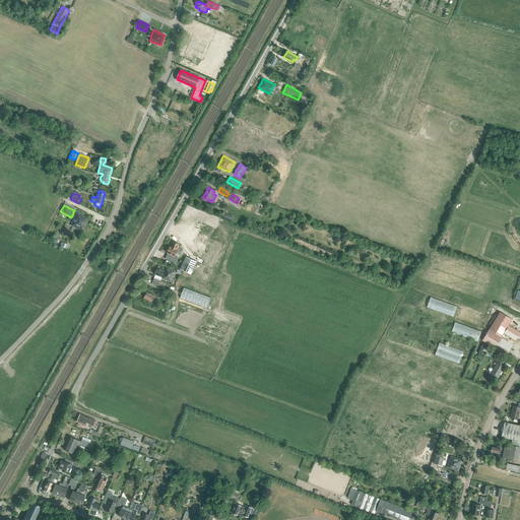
[(84,219),(85,217),(76,213),(70,226),(81,231),(82,226),(84,228),(87,220),(84,219)]
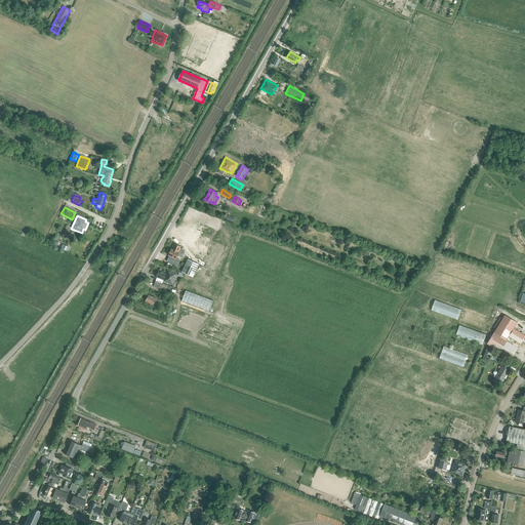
[(171,249),(179,253),(183,254),(185,250),(182,249),(183,248),(180,248),(180,247),(174,244),(172,249),(171,249)]
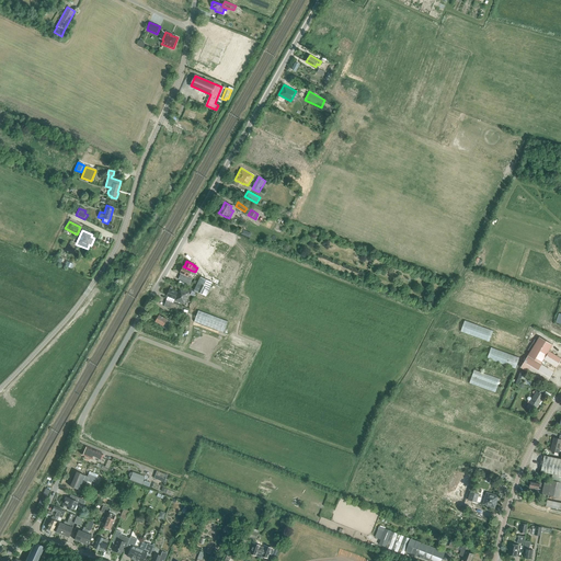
[(189,277),(190,274),(194,275),(195,272),(192,271),(183,266),(180,273),(189,277)]
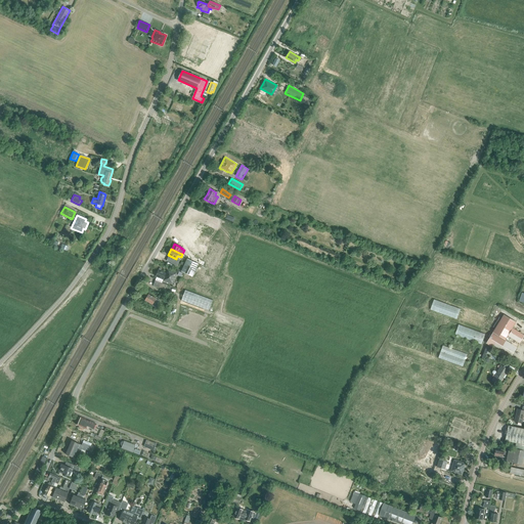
[(186,260),(181,271),(192,276),(199,264),(187,259),(186,260)]
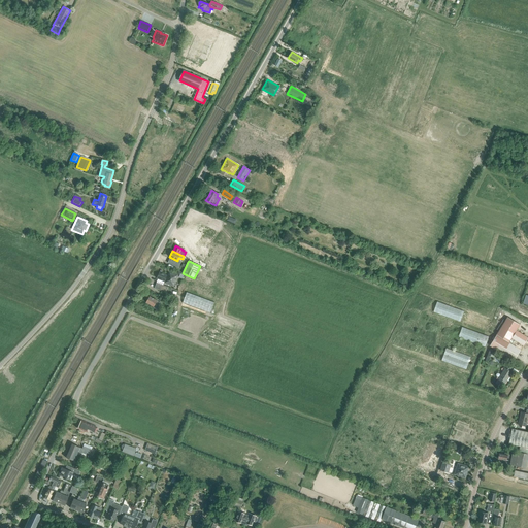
[(168,271),(167,275),(160,272),(157,278),(165,282),(164,284),(173,287),(178,275),(168,271)]
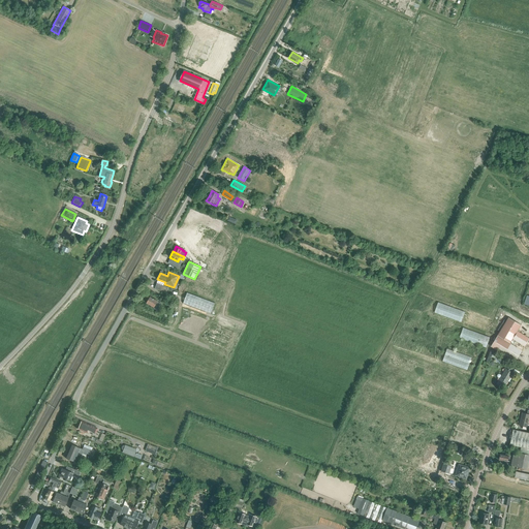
[(155,289),(166,293),(168,287),(157,283),(155,289)]
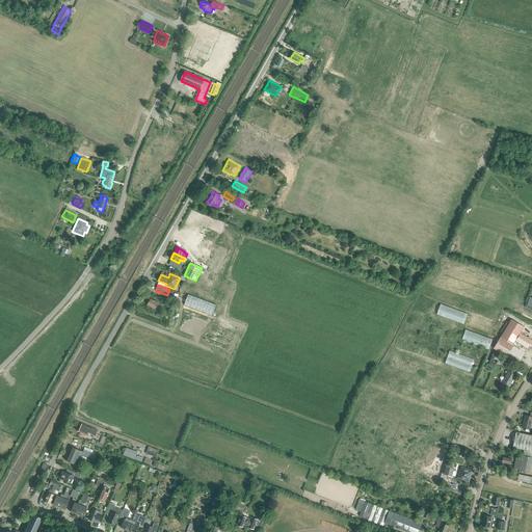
[(188,294),(184,306),(212,316),(216,304),(188,294)]
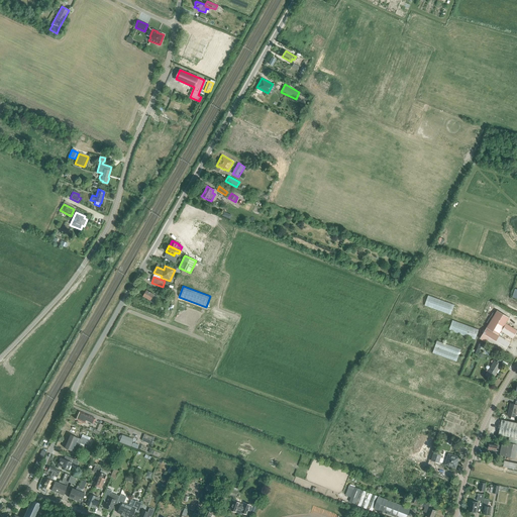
[(158,297),(153,295),(154,295),(146,290),(143,297),(150,300),(149,301),(153,303),(158,297)]
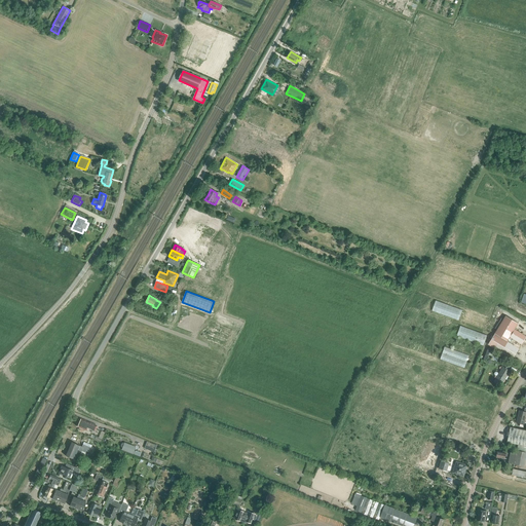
[(436,301),(431,311),(458,321),(462,310),(436,301)]
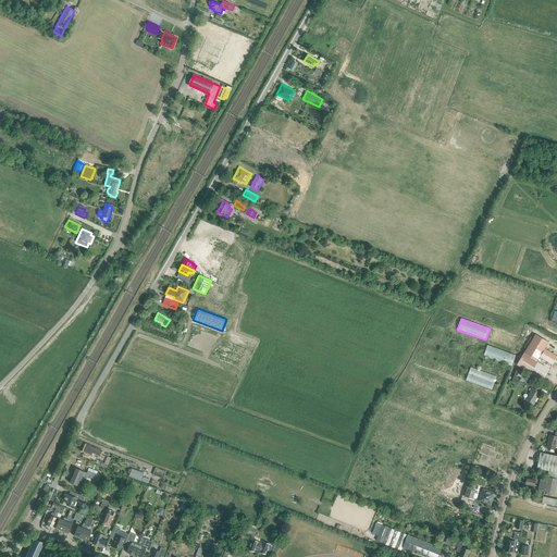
[(556,356),(545,348),(548,343),(535,334),(523,354),(524,354),(517,366),(542,381),(549,369),(556,356)]
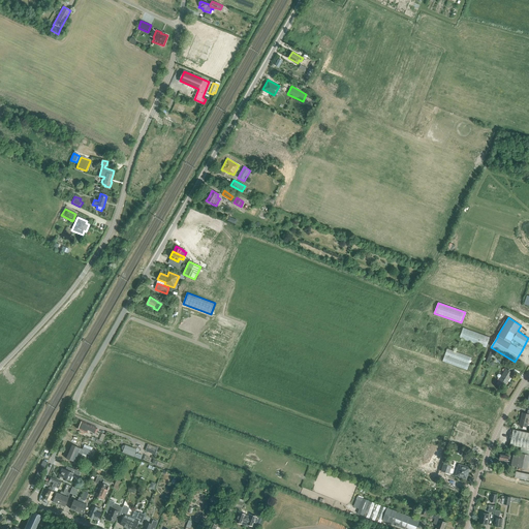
[(463,328),(459,338),(486,348),(490,337),(463,328)]
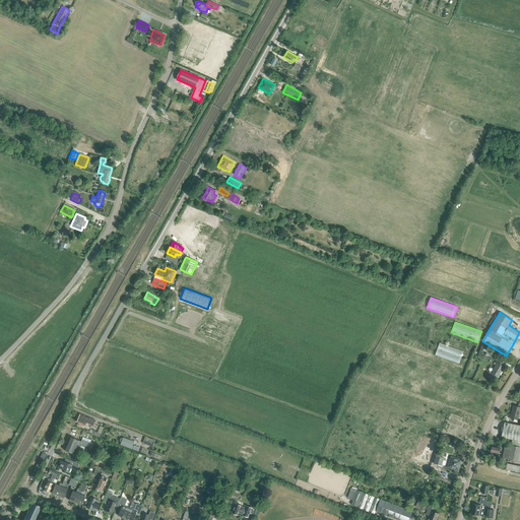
[(440,343),(435,355),(459,364),(463,351),(440,343)]
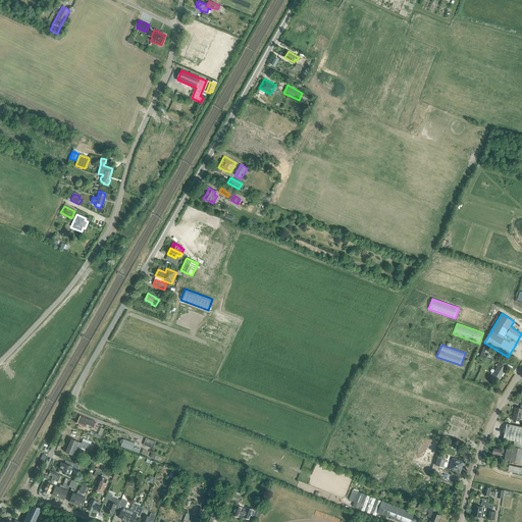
[(498,364),(499,364),(490,378),(494,381),(497,378),(499,380),(506,368),(504,367),(506,363),(501,360),(498,364)]
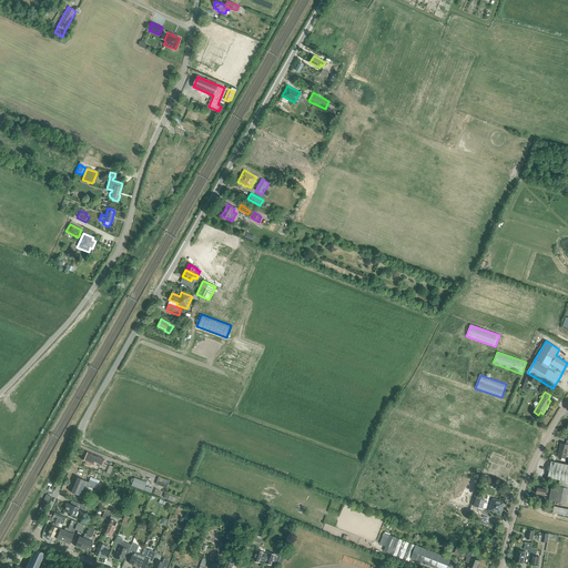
[(566,459),(567,450),(567,440),(566,445),(560,443),(557,457),(561,458),(560,460),(565,462),(566,459)]
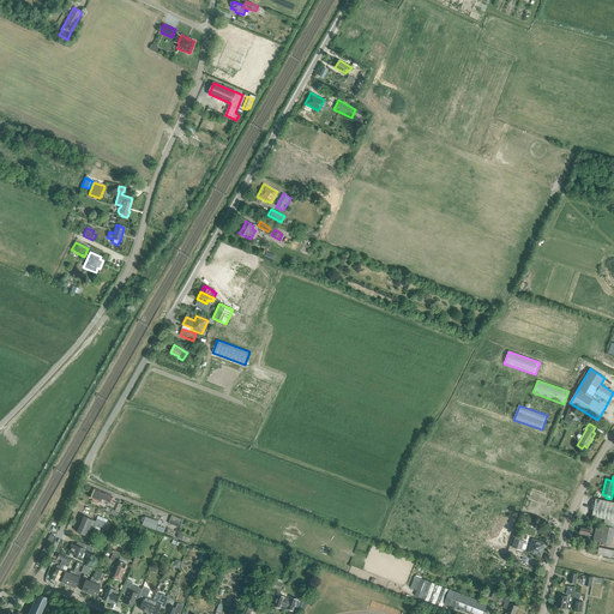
[(103,504),(104,500),(110,503),(113,497),(94,488),(90,498),(101,503),(103,504)]
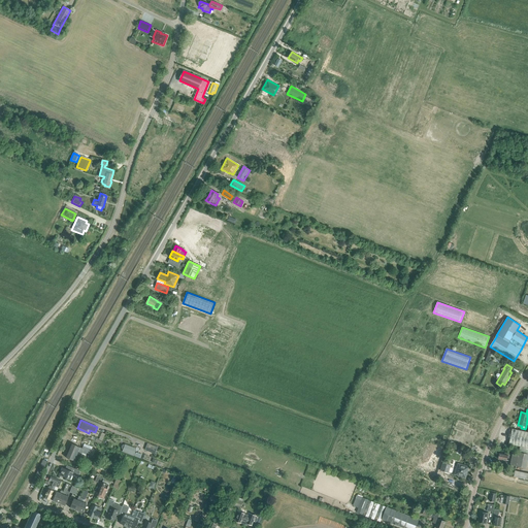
[(527,448),(527,431),(512,429),(508,444),(520,447),(527,448)]
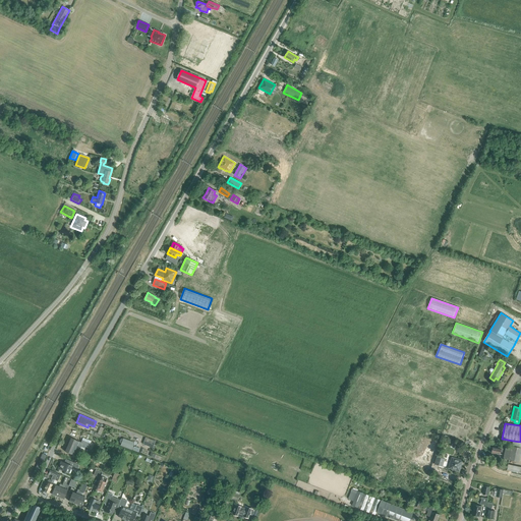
[(154,441),(146,437),(145,438),(143,441),(151,444),(150,447),(153,448),(156,441),(154,441)]
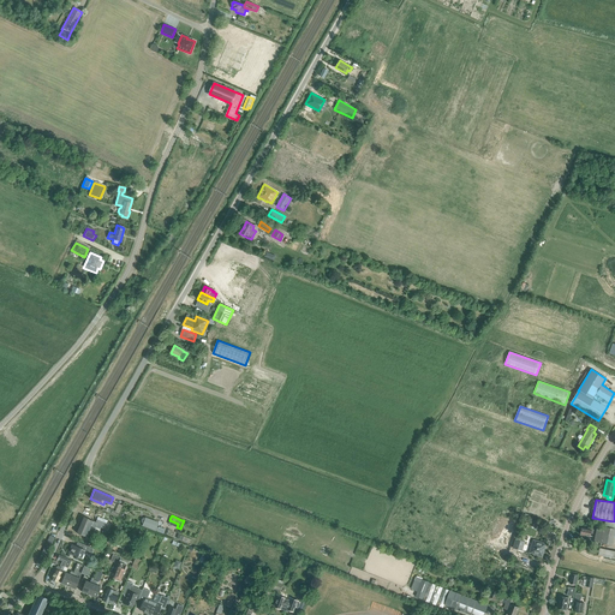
[(77,533),(85,537),(90,539),(94,532),(97,533),(101,527),(103,529),(107,520),(103,519),(103,520),(102,521),(96,519),(95,523),(93,521),(83,517),(77,533)]
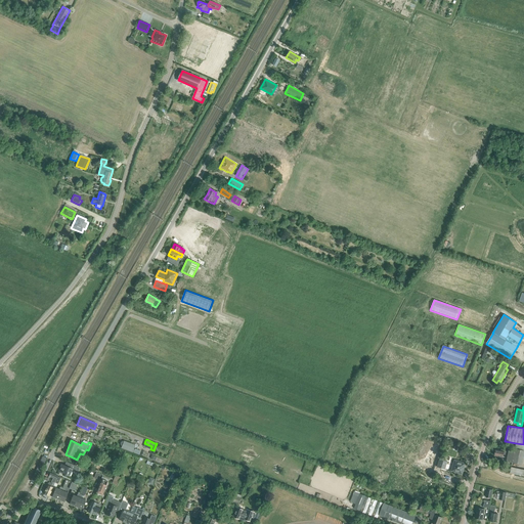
[(121,448),(132,452),(139,455),(140,451),(135,449),(135,450),(133,449),(135,445),(124,440),(124,441),(122,441),(121,441),(121,442),(120,443),(120,444),(121,445),(122,446),(121,448)]
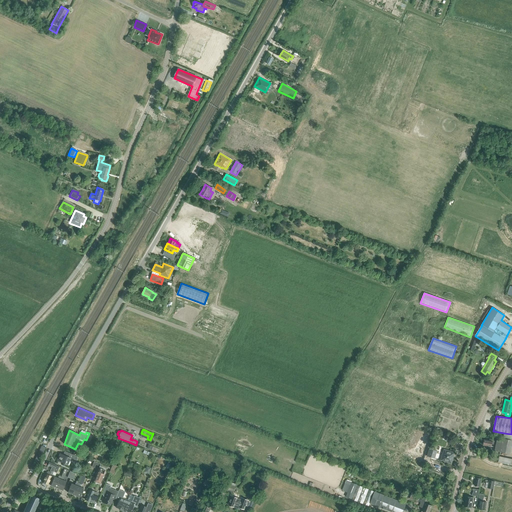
[(511,434),(504,433),(503,438),(502,441),(497,440),(496,442),(496,444),(494,451),(510,454),(511,445),(511,434)]
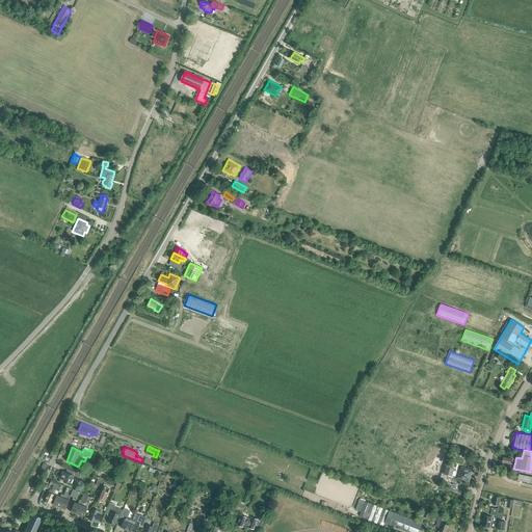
[(415,466),(418,467),(420,468),(423,460),(417,458),(415,466)]
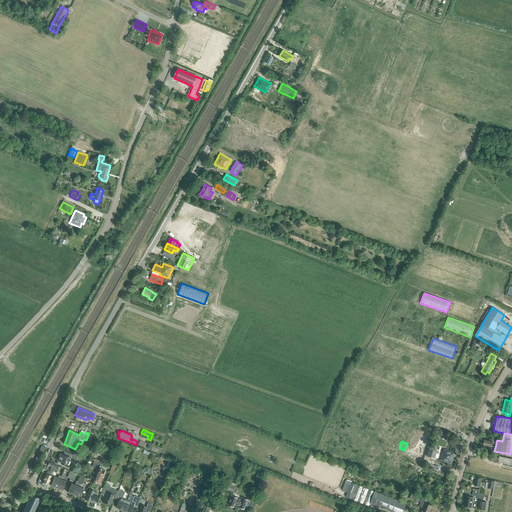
[(429,449),(427,456),(435,458),(437,451),(429,449)]
